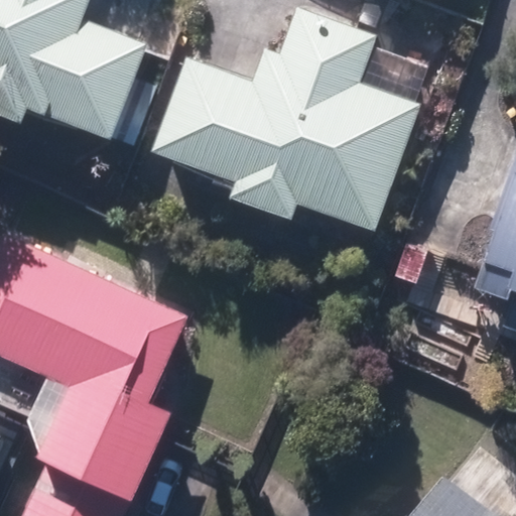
[(0,0),(0,112),(19,120),(24,106),(111,138),(143,51),(148,40),(86,17),(92,0),(0,0)]
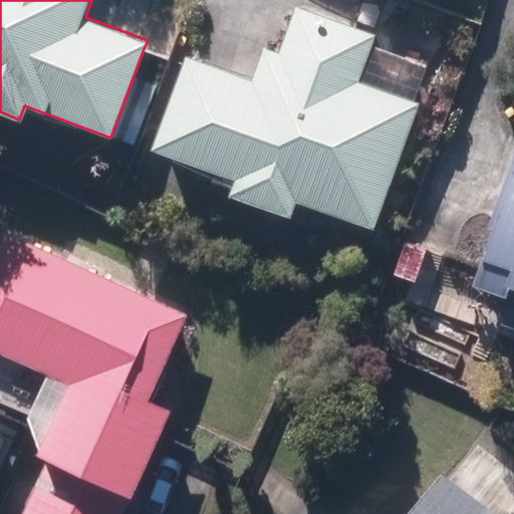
[(187,55),(152,152),(234,182),(228,197),(289,219),(295,202),(373,230),(419,104),(357,82),(374,36),(297,8),(281,53),(264,47),(252,79),(187,55)]
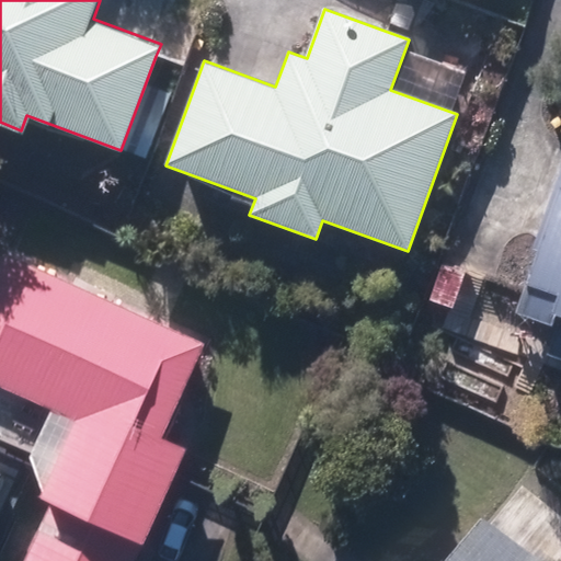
[(560,319),(560,321),(551,351),(560,354),(560,183),(538,247),(542,248),(522,305),(560,319)]
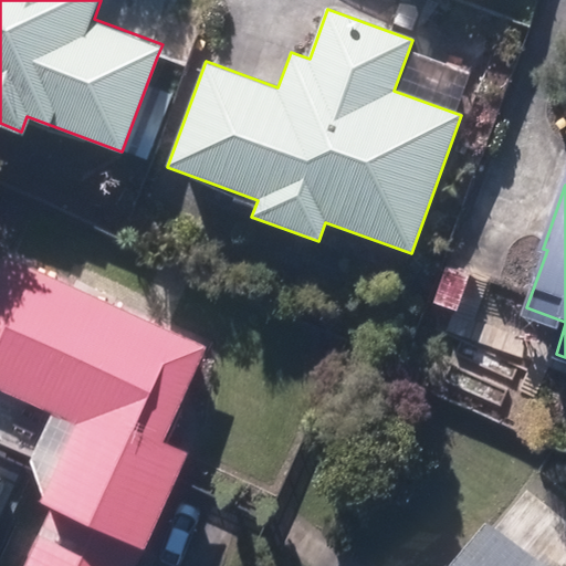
[(208,345),(9,254),(0,272),(0,384),(83,422),(49,499),(58,503),(28,565),(136,565),(191,447),(166,436),(208,345)]
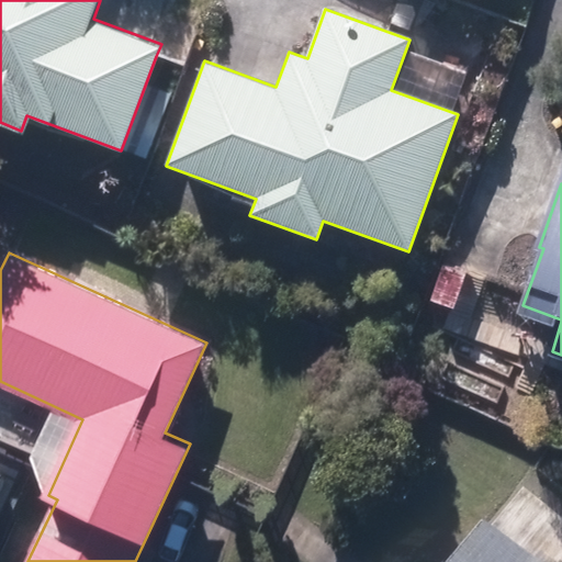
[(526,561),(523,559),(560,514),(526,486),(490,531),(486,529),(459,561),(526,561)]
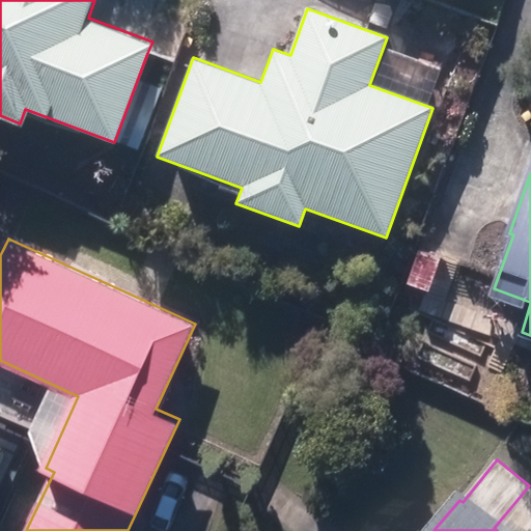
All buildings are outlined.
